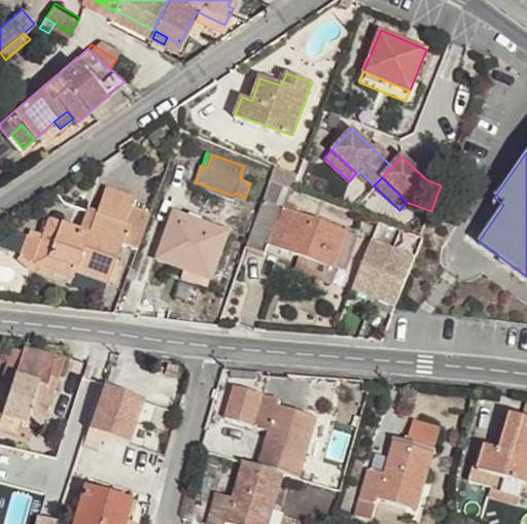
[(288,186),(270,179),(246,245),(262,250),(267,241),(301,253),(335,266),(345,269),(357,235),(281,205),(288,186)]
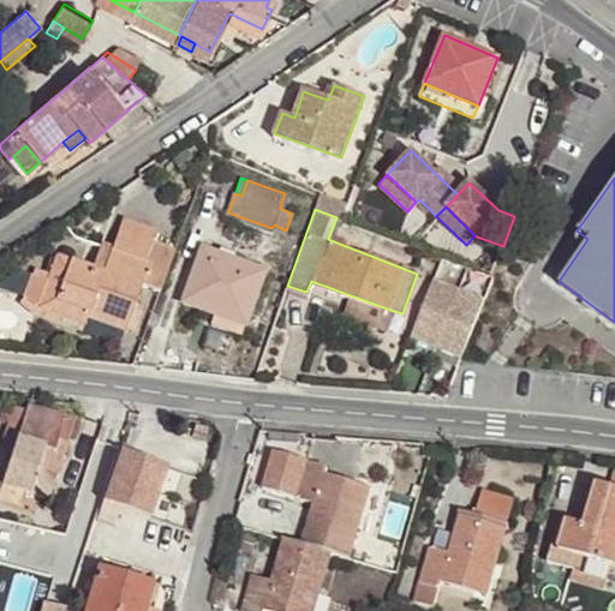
[(126,220),(114,247),(149,261),(155,244),(159,232),(126,220)]
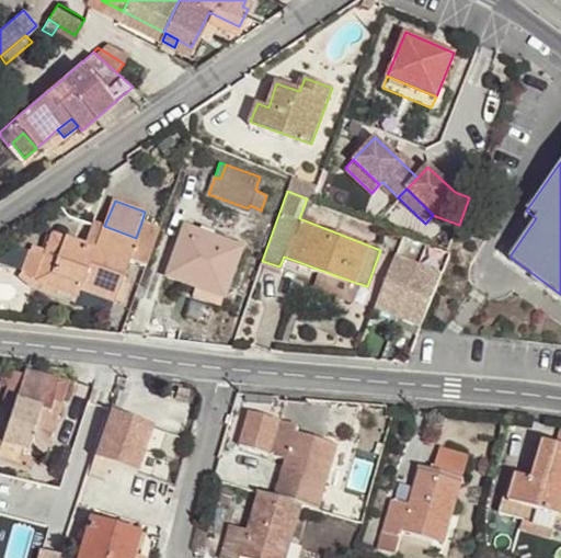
[(148,260),(159,229),(141,223),(136,238),(104,226),(96,248),(53,231),(43,257),(55,261),(52,272),(82,284),(80,287),(113,299),(129,253),(148,260)]
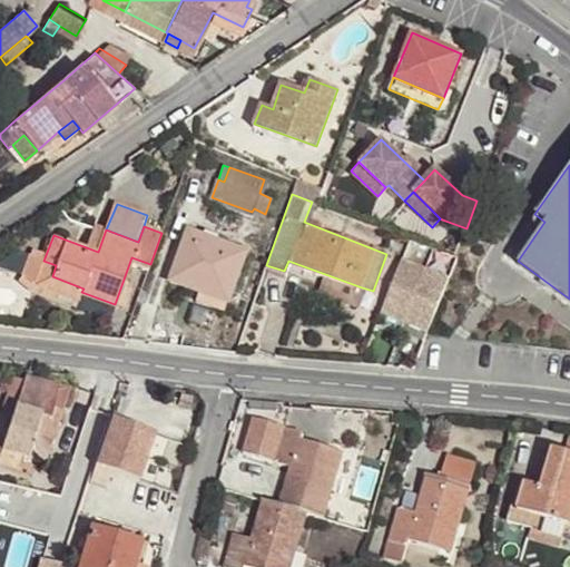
[(245,251),(188,227),(170,280),(199,291),(196,299),(224,310),(245,251)]
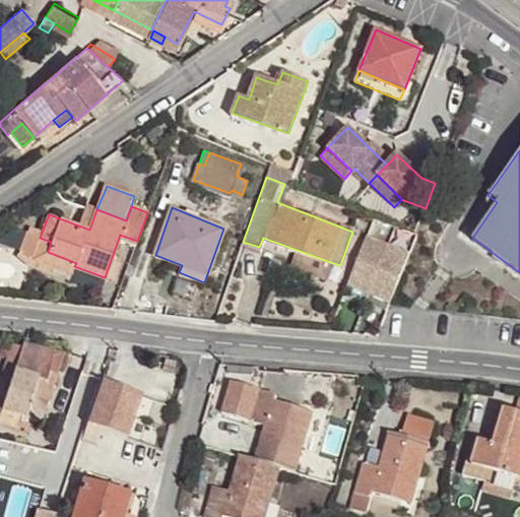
[(347,283),(391,300),(408,255),(409,252),(367,236),(347,283)]
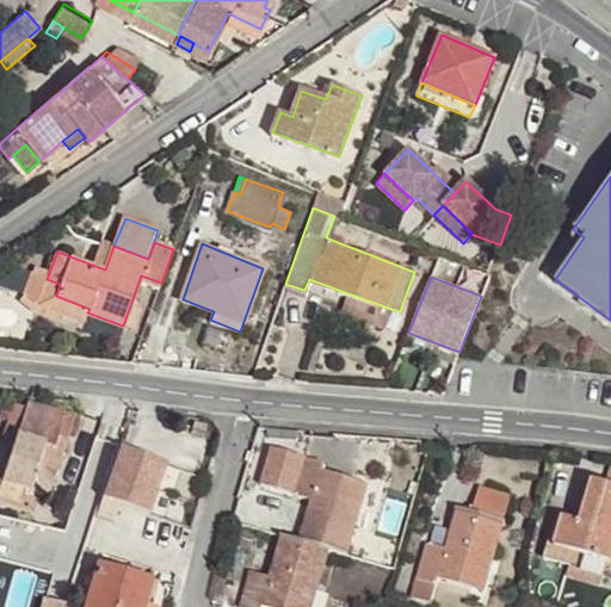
[(37,303),(84,320),(87,313),(90,309),(56,296),(60,284),(47,279),(37,303)]
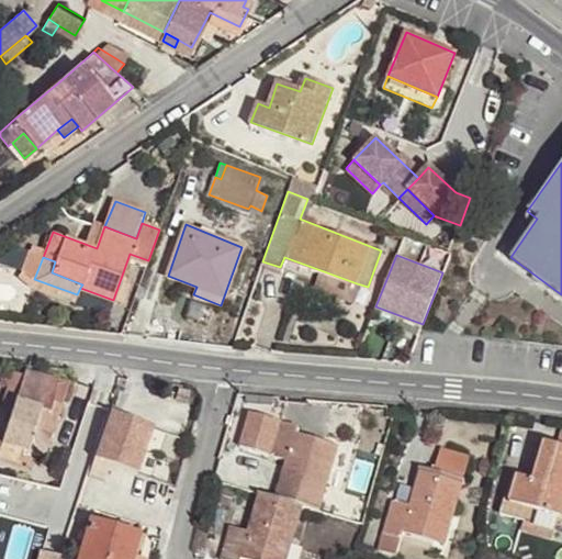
[(351,299),(357,283),(321,270),(315,286),(351,299)]
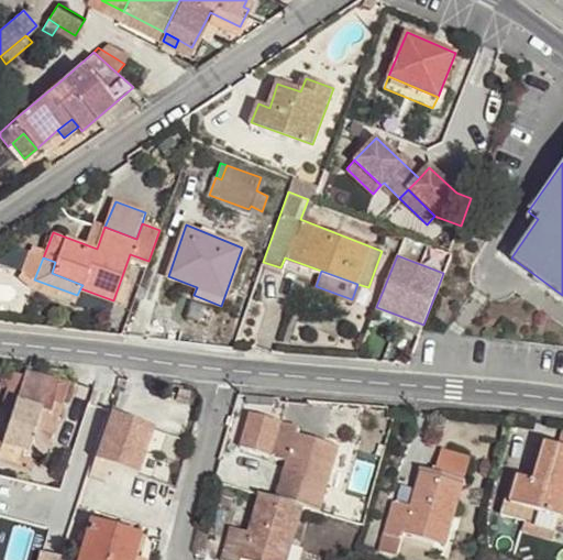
[(11,370),(6,388),(18,392),(14,403),(2,440),(22,446),(43,452),(54,415),(56,416),(67,381),(24,369),(23,373),(11,370)]
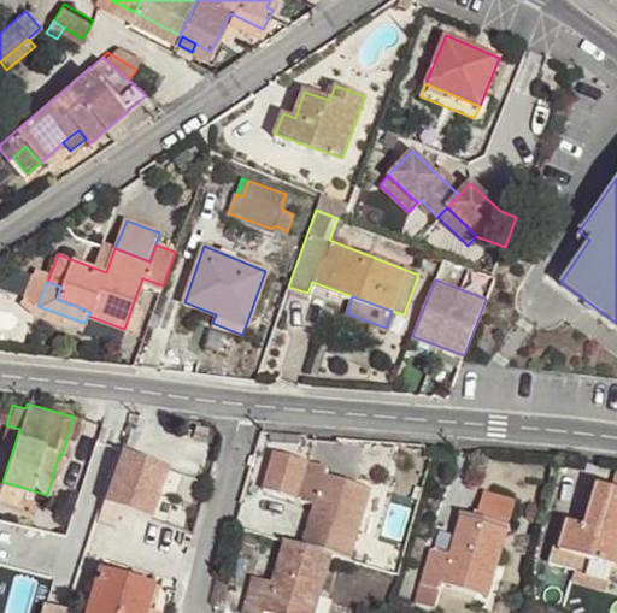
[(19,429),(6,425),(3,437),(16,441),(19,429)]
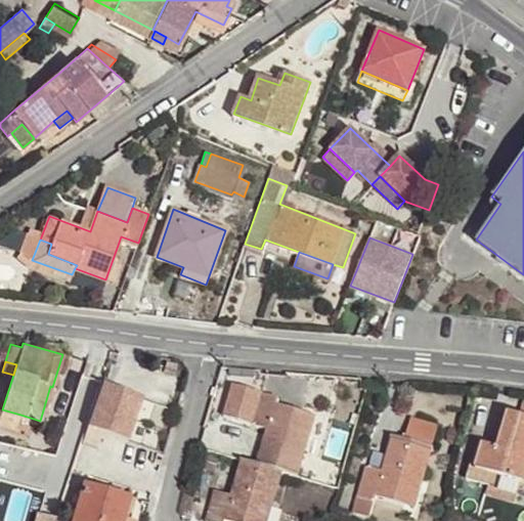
[(128,386),(106,379),(82,457),(96,462),(103,442),(110,443),(128,386)]
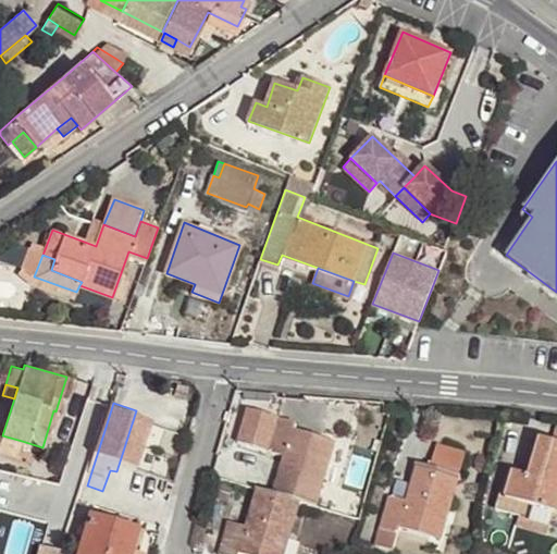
[(300,500),(316,504),(326,466),(316,464),(324,438),(292,428),(295,420),(276,416),(267,447),(284,453),(272,491),(300,500)]
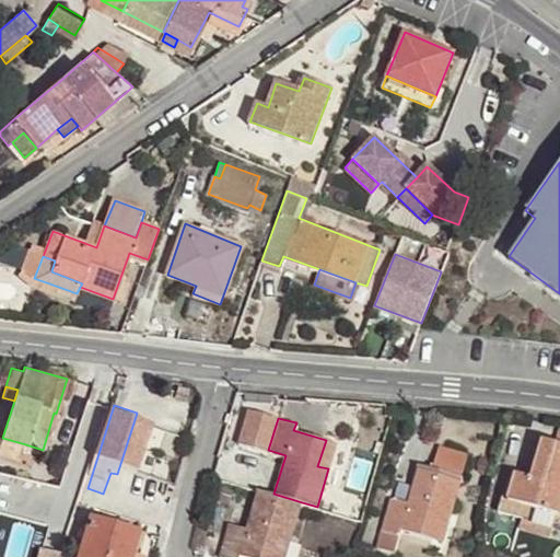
[(0,450),(18,456),(22,443),(2,438),(0,447),(0,450)]
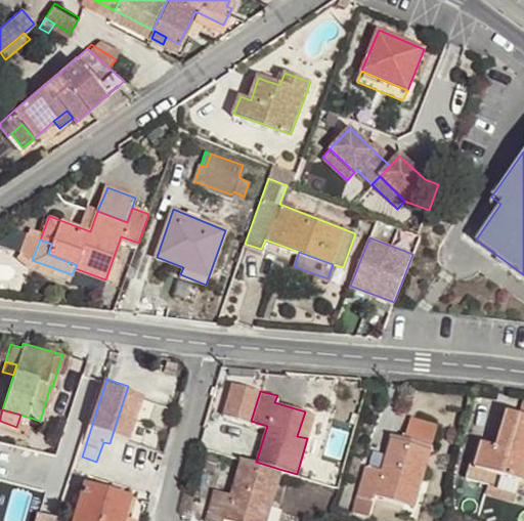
[(297,436),(307,438),(314,414),(305,411),(297,436)]
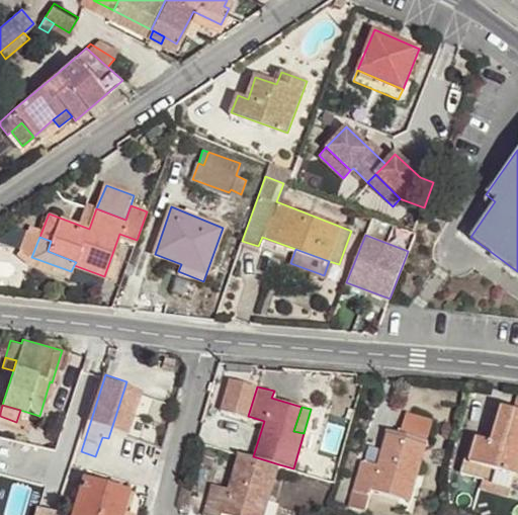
[(471,434),(460,471),(484,478),(488,466),(515,474),(517,464),(517,411),(501,407),(491,440),(471,434)]
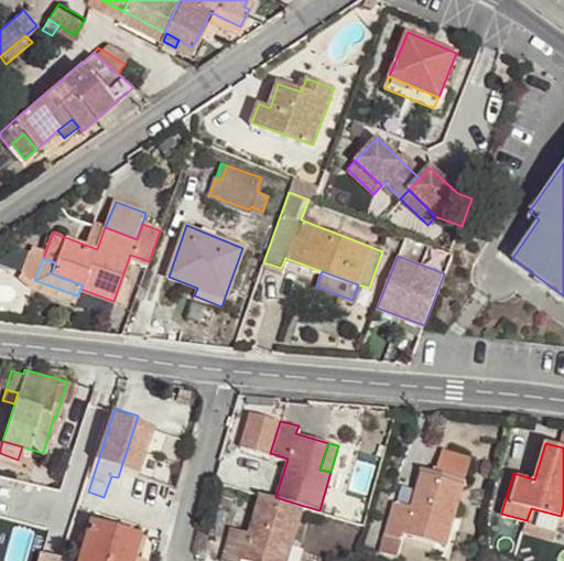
[(403,530),(436,540),(444,514),(454,516),(465,478),(463,478),(468,461),(440,452),(434,470),(421,466),(410,505),(393,500),(380,549),(396,553),(403,530)]
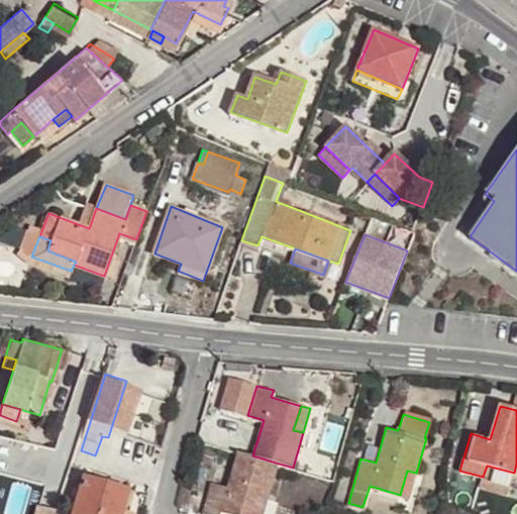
[(252,455),(237,450),(227,487),(211,482),(202,511),(211,513),(219,513),(220,510),(233,513),(251,513),(257,495),(268,498),(279,464),(252,455)]
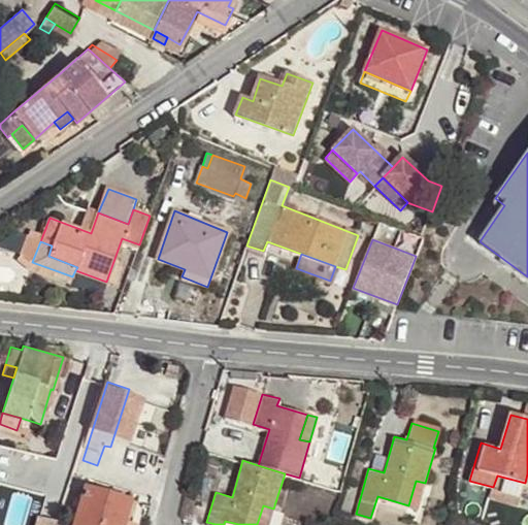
[(497,476),(493,487),(527,497),(527,484),(525,483),(497,476)]
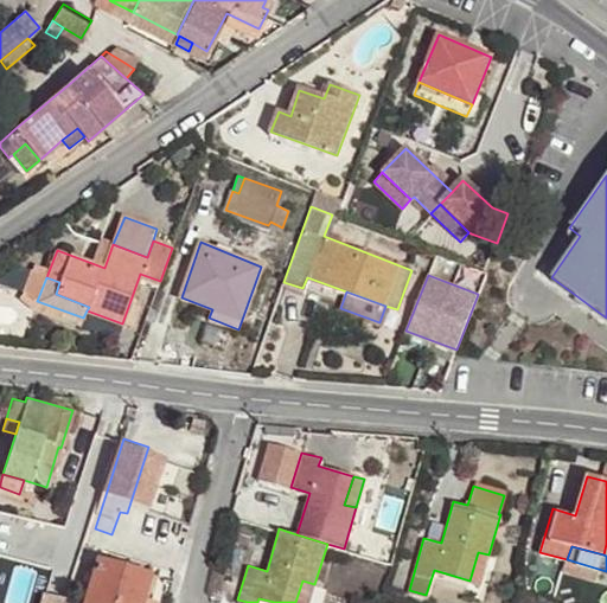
[(478,552),(470,581),(480,583),(489,555),(478,552)]
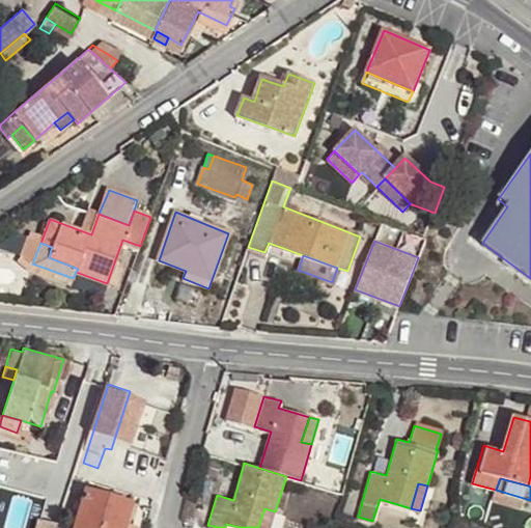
[(496,490),(472,483),(468,497),(492,504),(496,490)]
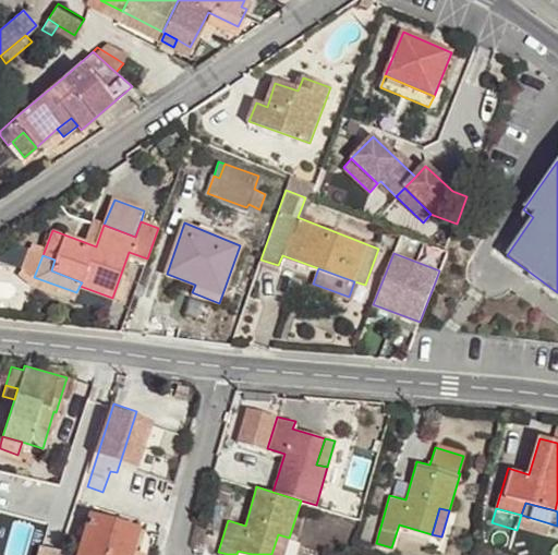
[(136,528),(88,514),(76,554),(143,554),(144,553),(130,549),(136,528)]
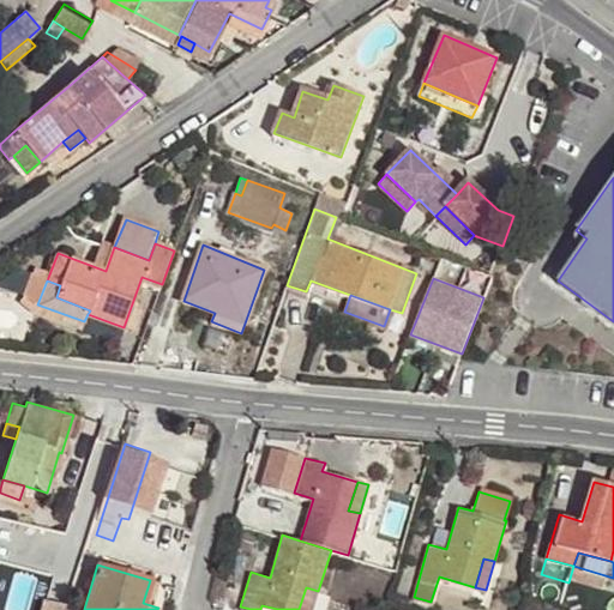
[(306,587),(299,609),(312,609),(318,591),(306,587)]
